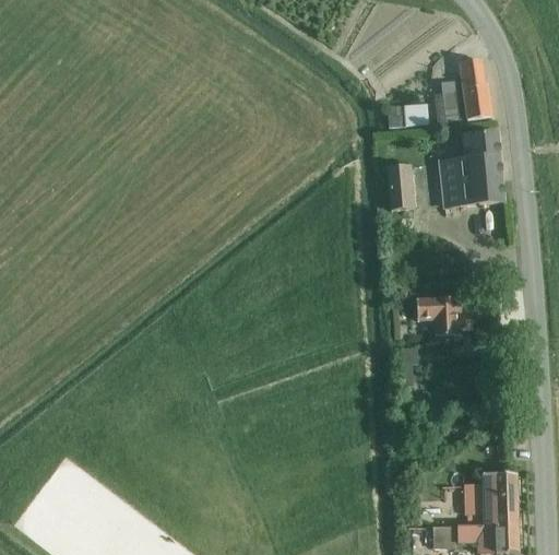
[(485,84),(482,59),(460,62),(467,119),(492,116),(488,83),(485,84)]
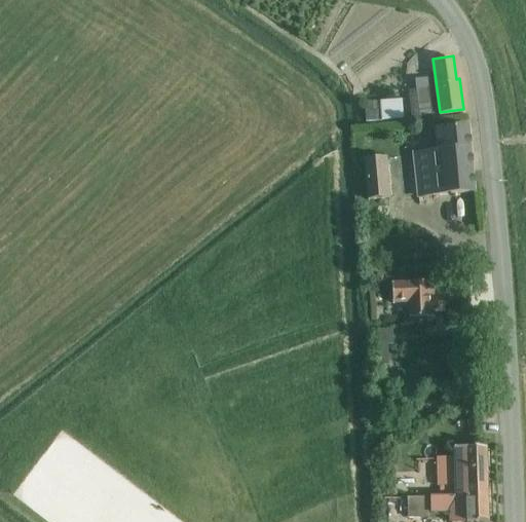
[(412,114),(431,112),(427,75),(414,77),(416,86),(408,87),(412,114)]
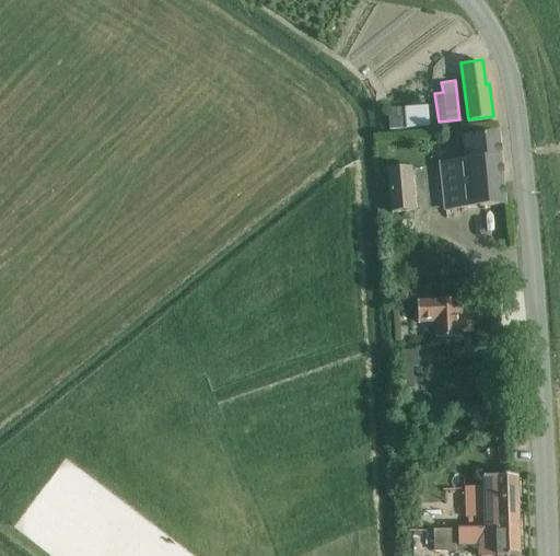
[(429,123),(428,103),(404,105),(404,104),(387,106),(389,127),(429,123)]
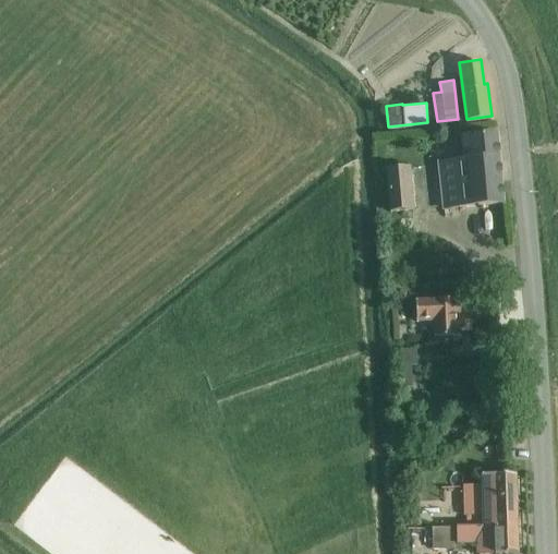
[(464,158),(437,161),(443,206),(504,201),(497,132),(462,135),(464,158)]
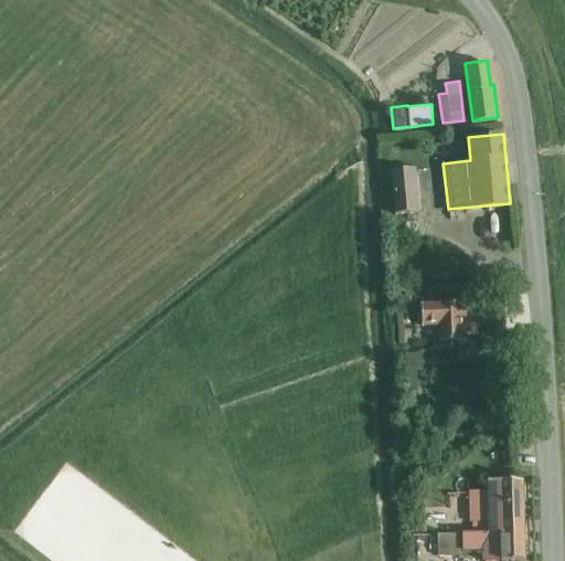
[(416,166),(390,168),(394,212),(419,209),(416,166)]
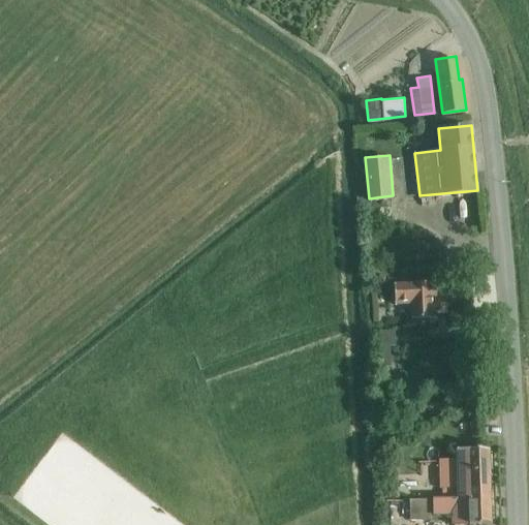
[(447,310),(446,279),(407,280),(394,282),(396,303),(408,303),(409,316),(433,315),(433,311),(447,310)]
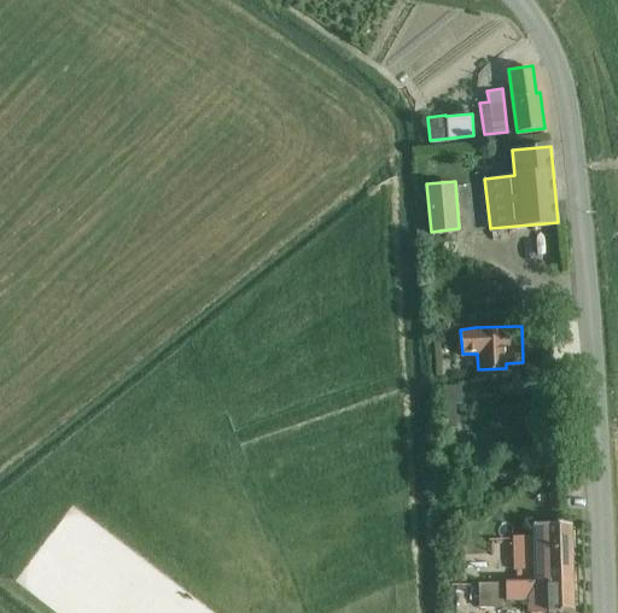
[(442,404),(462,403),(461,381),(442,383),(442,404)]
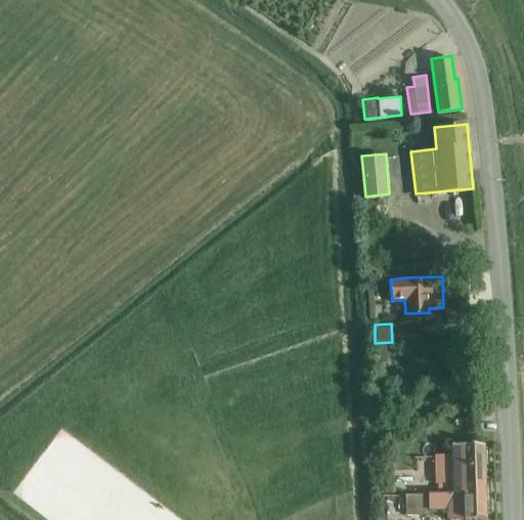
[(486,492),(485,442),(452,443),(453,452),(434,453),(435,481),(438,481),(439,492),(439,493),(486,492)]
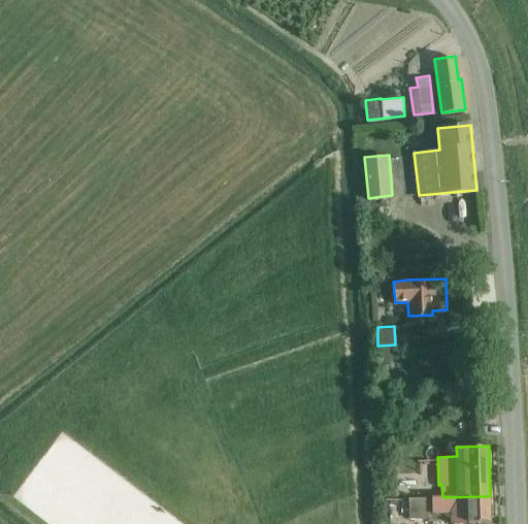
[(442,497),(442,496),(409,497),(409,518),(434,517),(433,513),(446,512),(446,516),(451,515),(451,522),(491,521),(490,496),(442,497)]
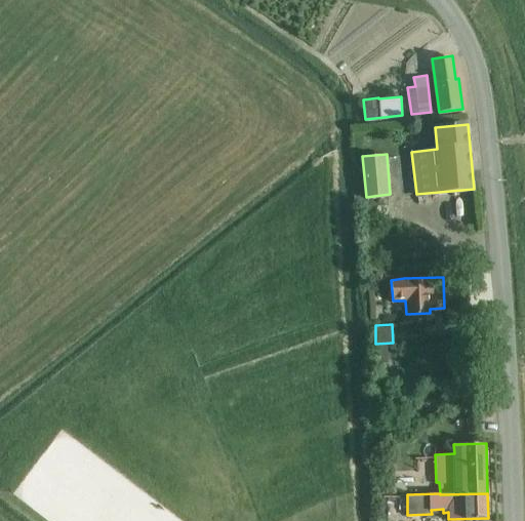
All buildings are outlined.
